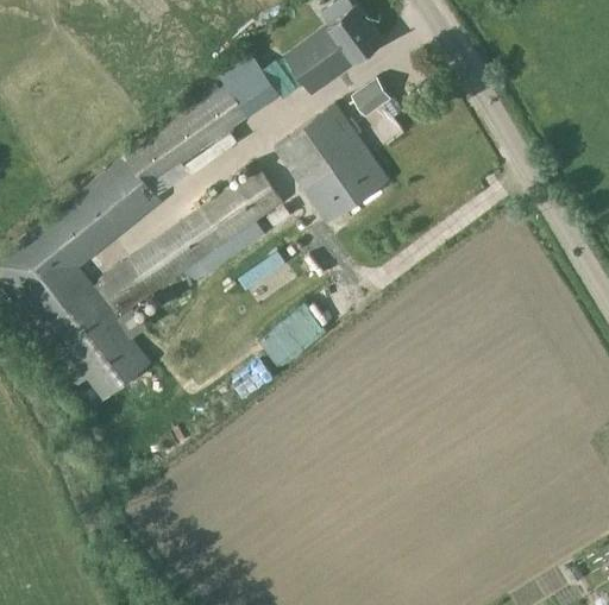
[(383,44),(356,7),(328,26),(328,27),(284,58),(312,96),(356,64),(383,44)]
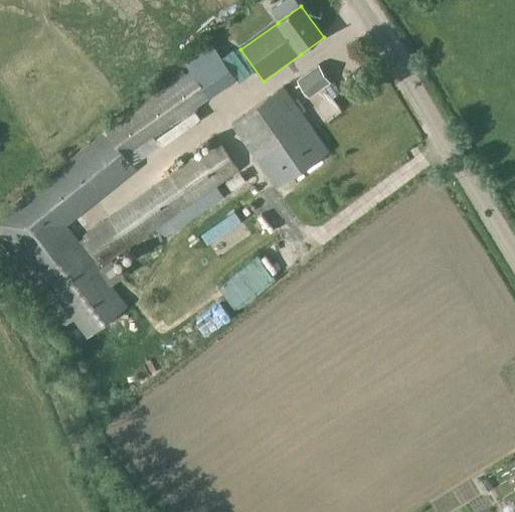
[(213,94),(235,78),(218,54),(196,69),(213,94)]
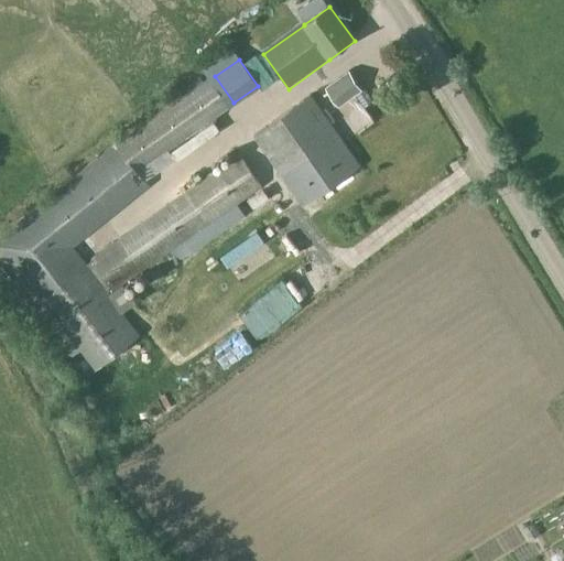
[(362,93),(350,74),(326,90),(338,109),(362,93)]
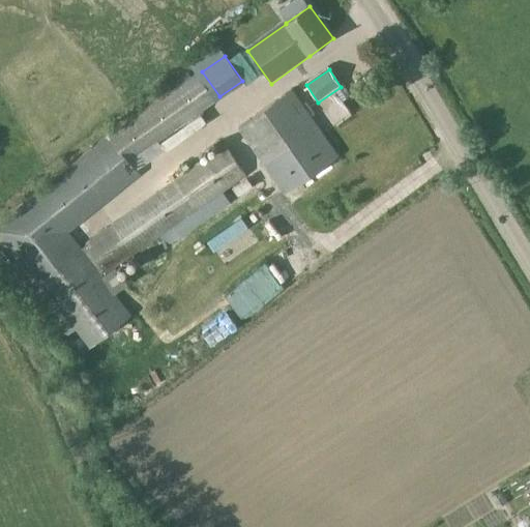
[(133,316),(113,289),(112,290),(87,258),(92,255),(106,274),(246,177),(226,148),(86,245),(82,249),(69,234),(141,176),(130,163),(216,101),(198,76),(109,138),(0,225),(0,241),(40,293),(33,299),(51,323),(57,318),(84,353),(133,316)]
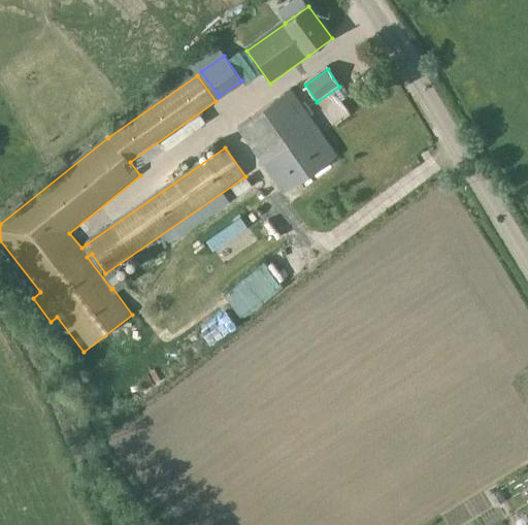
[(337,157),(292,92),(238,130),(241,134),(237,137),(243,146),(249,143),(284,194),(337,157)]
